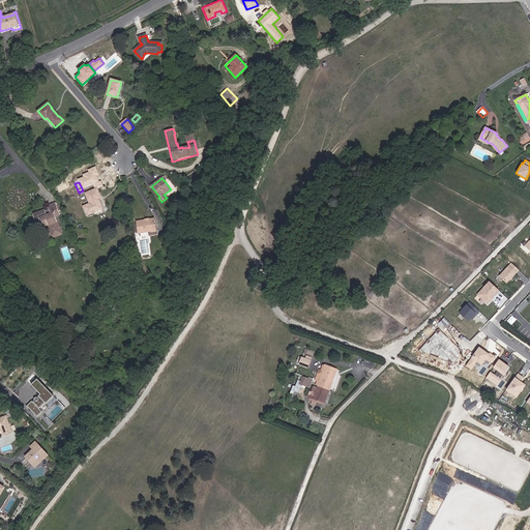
[(101,198),(97,188),(86,194),(90,204),(84,206),(88,215),(104,209),(98,199),(101,198)]
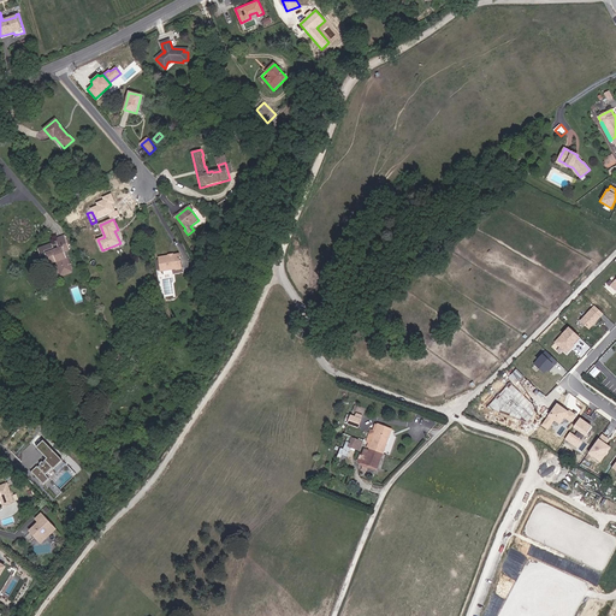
[(72,271),(65,252),(70,250),(65,235),(55,238),(58,243),(59,246),(53,248),(52,246),(52,244),(39,249),(41,256),(46,254),(49,265),(57,262),(61,276),(72,271)]
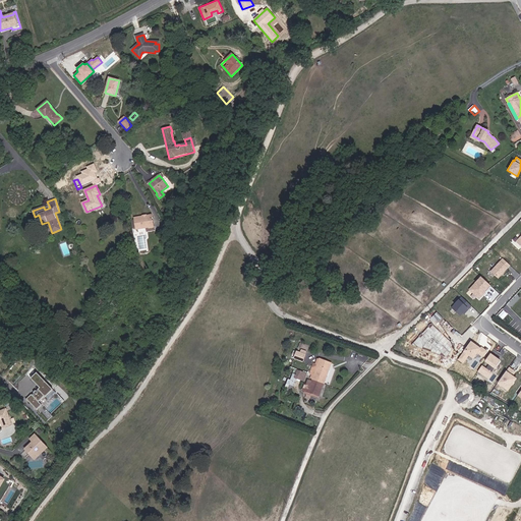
[(154,227),(152,215),(134,218),(134,220),(136,228),(136,230),(154,227)]
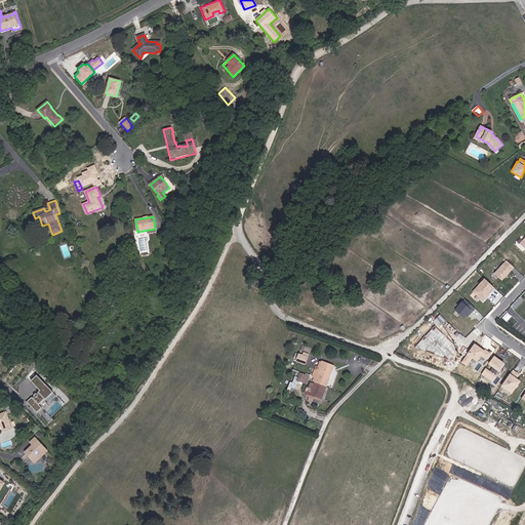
[(138,239),(140,250),(147,249),(146,241),(148,239),(147,237),(138,239)]
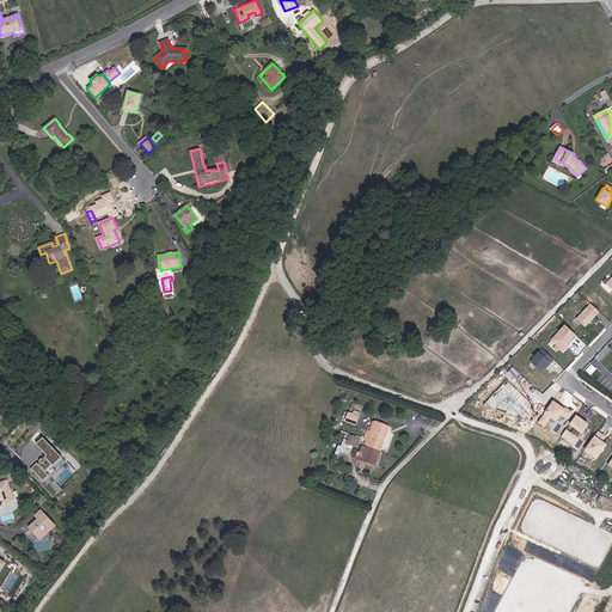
[(585,326),(597,314),(591,310),(593,306),(591,304),(576,318),(585,326)]
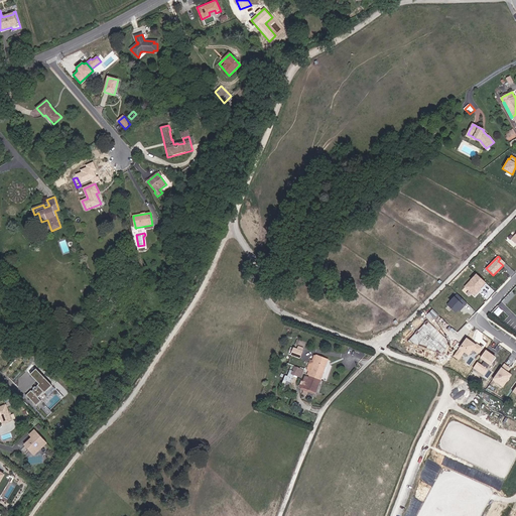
[(481,289),(486,283),(477,274),(468,284),(471,287),(468,289),(475,295),(479,291),(478,290),(480,288),(481,289)]
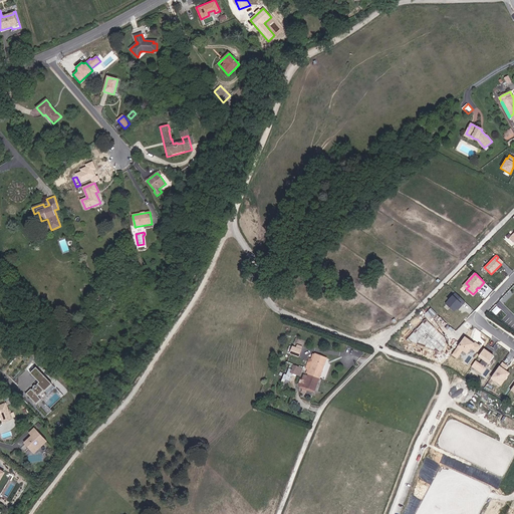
[(462,305),(465,301),(456,293),(446,303),(454,311),(457,308),(461,304),(462,305)]
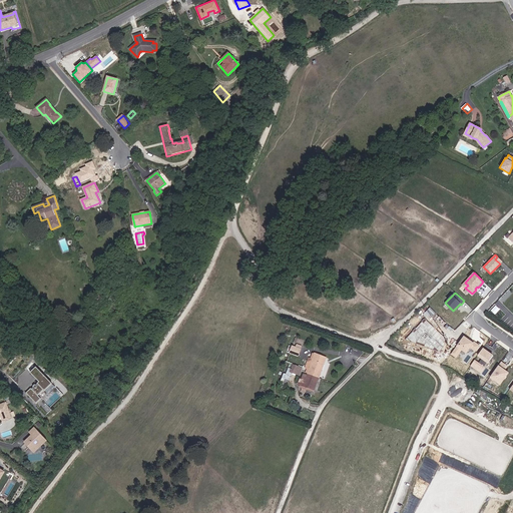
[(479,346),(474,342),(473,343),(468,340),(469,339),(464,336),(451,354),(456,357),(461,349),(466,353),(470,347),(475,351),(479,346)]
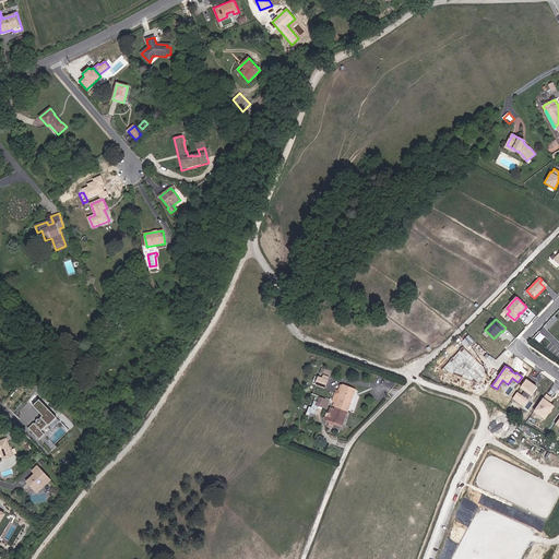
[(324,388),(328,380),(322,379),(318,378),(316,384),(324,388)]
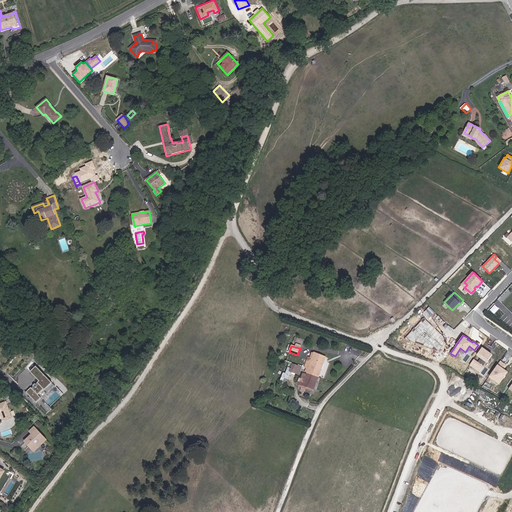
[(487,362),(492,355),(489,353),(488,354),(485,352),(486,351),(482,348),(469,365),(480,372),(483,367),(483,366),(486,361),(487,362)]
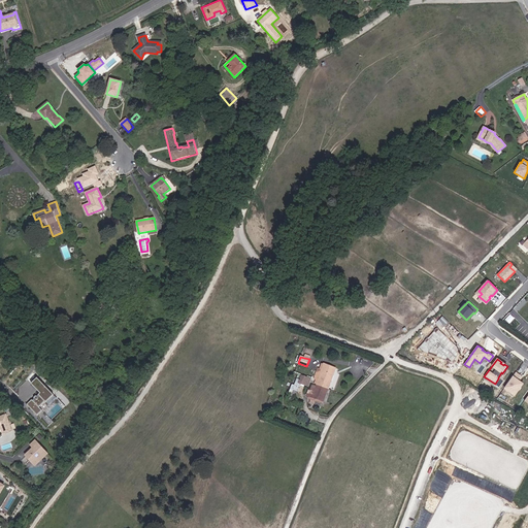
[(322,370),(317,385),(328,389),(335,367),(325,363),(322,370)]
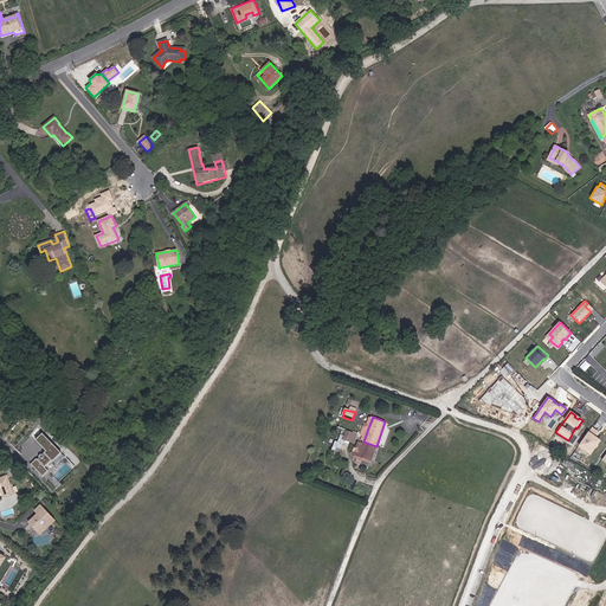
[(363,442),(369,425),(365,423),(360,436),(362,437),(361,442),(363,442)]
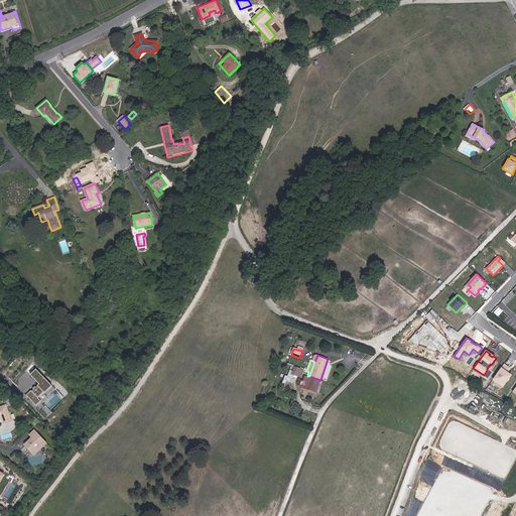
[(503,386),(511,375),(507,372),(505,371),(508,367),(504,364),(493,379),(503,386)]
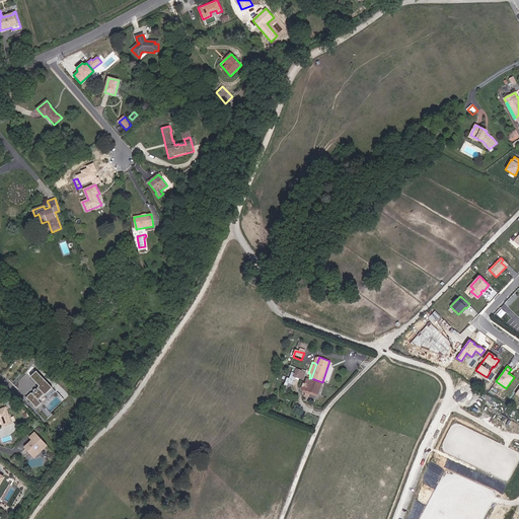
[(293,385),(296,377),(293,376),(296,369),(293,368),(288,383),(293,385)]
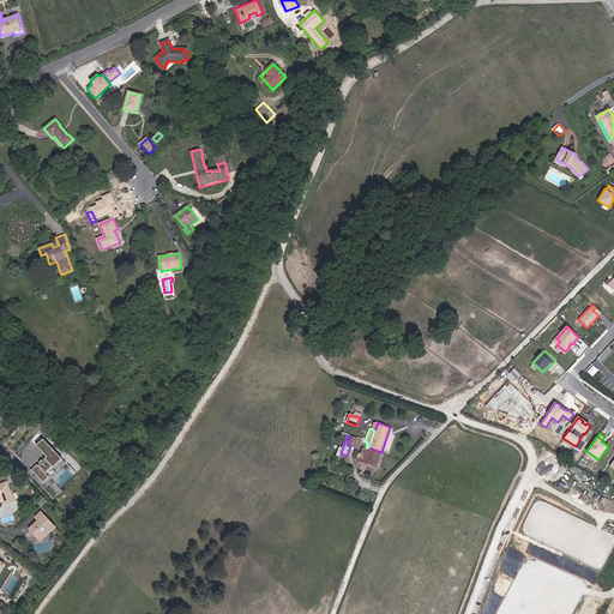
[(359,449),(362,440),(350,435),(350,437),(347,445),(350,446),(359,449)]
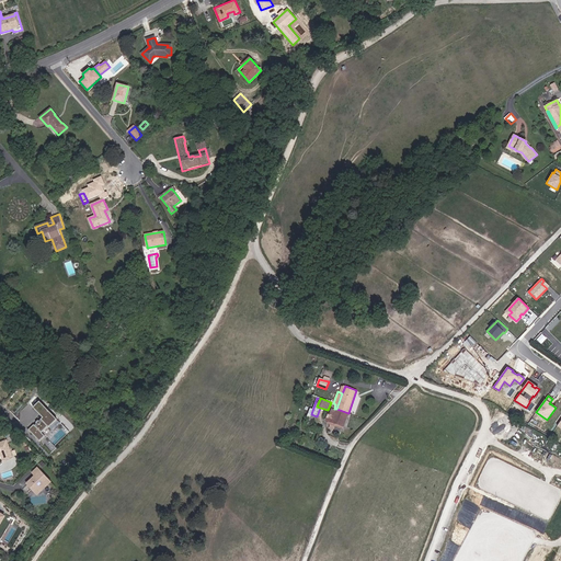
[(41,434),(47,428),(48,430),(56,421),(38,402),(32,409),(42,420),(38,423),(37,422),(35,424),(36,425),(34,427),(33,426),(27,432),(38,443),(44,437),(41,434)]
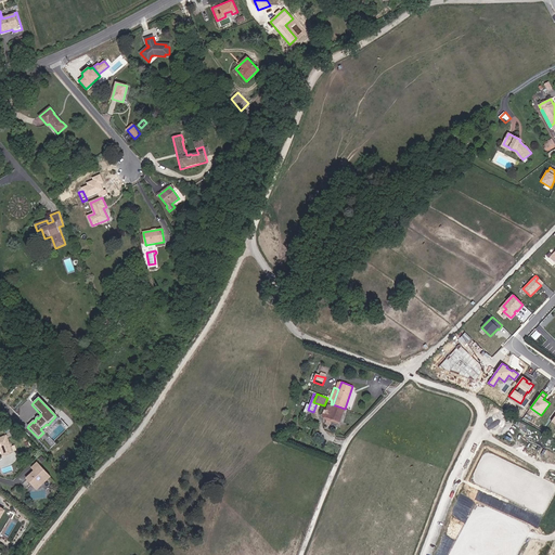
[(339,424),(345,409),(333,404),(333,407),(328,404),(326,411),(324,410),(322,416),(324,417),(324,418),(339,424)]
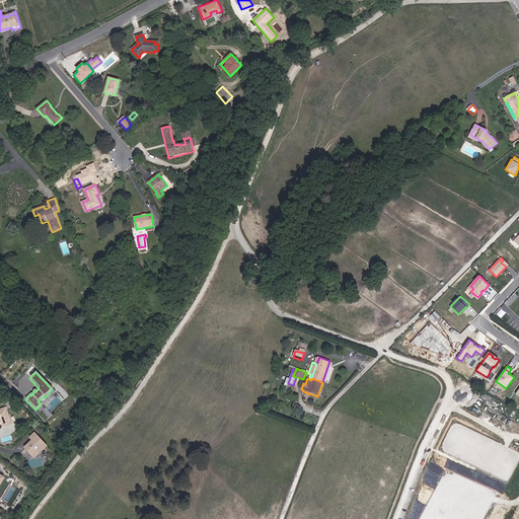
[(6,408),(0,410),(0,420),(1,420),(3,427),(12,423),(6,408)]
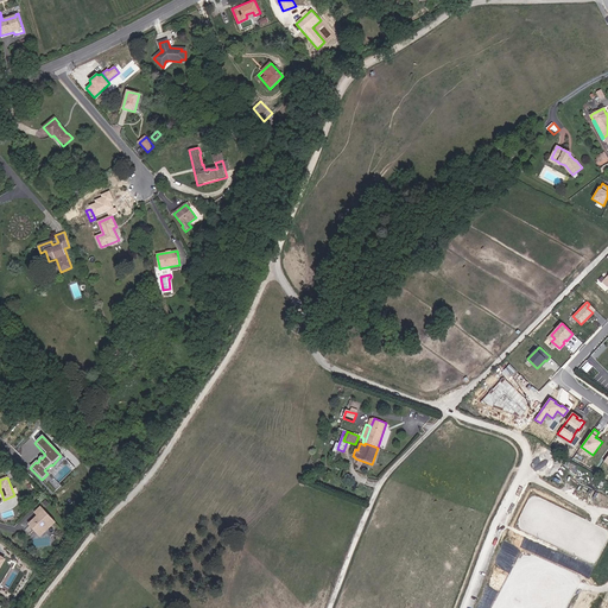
[(38,533),(52,520),(43,510),(37,515),(39,517),(36,520),(35,518),(29,524),(38,533)]
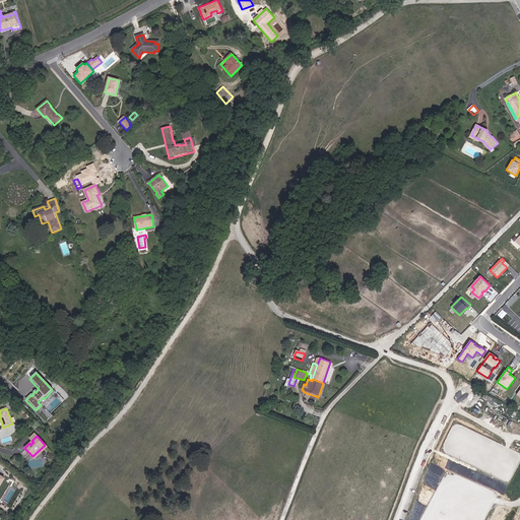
[(35,459),(47,447),(45,445),(33,456),(35,459)]
